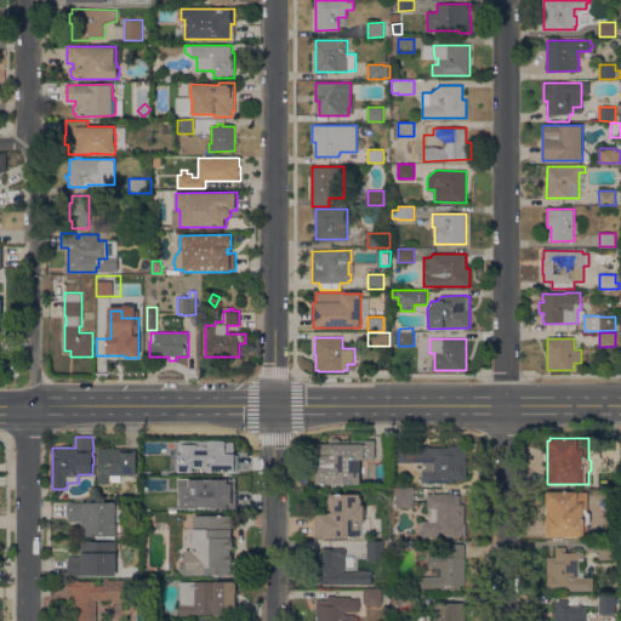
[(315,483),(317,463),(318,463),(318,444),(330,444),(331,440),(334,439),(336,439),(339,439),(342,440),(375,440),(375,459),(360,459),(360,484),(315,483)]
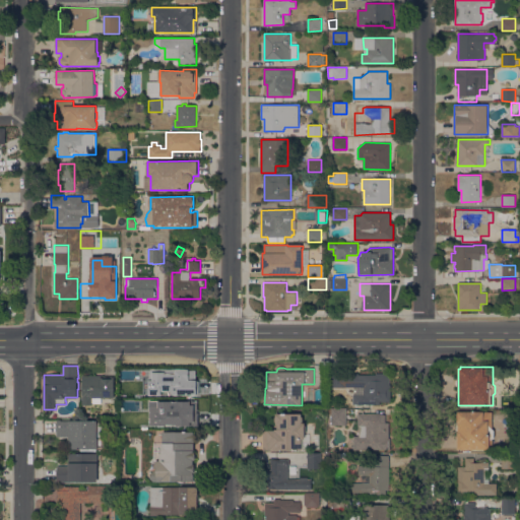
[(122,380),(122,394),(195,394),(195,369),(151,369),(151,380),(122,380)]
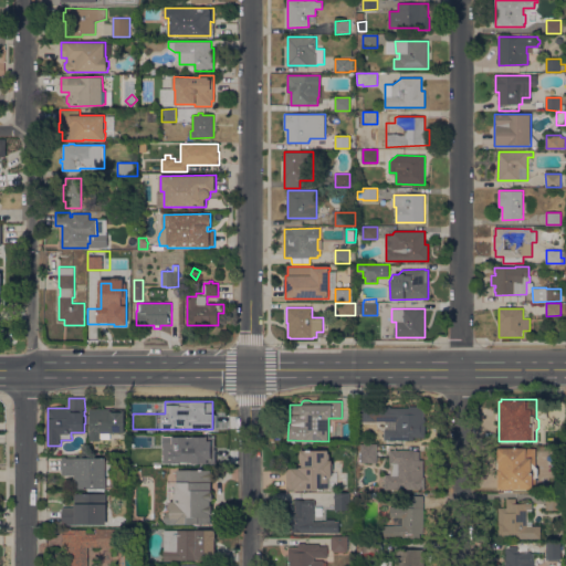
[(390,406),(390,408),(409,408),(409,406),(425,406),(425,418),(426,418),(426,438),(415,438),(415,440),(385,440),(385,430),(386,430),(386,420),(376,420),(376,421),(362,421),(362,406),(390,406)]
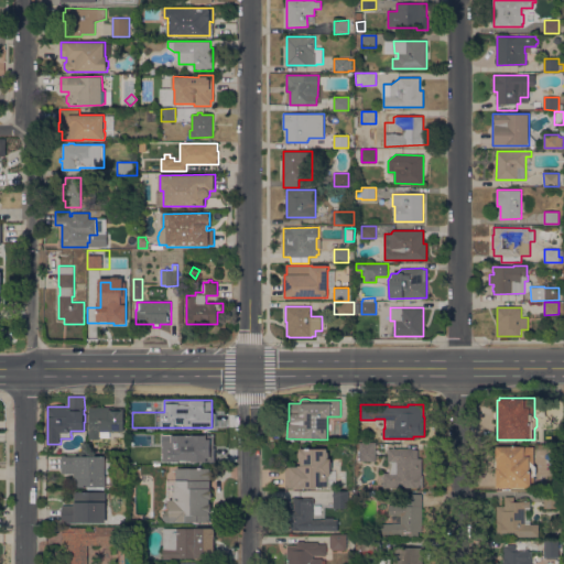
[(116,407),(116,408),(125,408),(125,431),(109,431),(109,436),(100,436),(100,438),(89,438),(89,430),(90,430),(89,408),(116,407)]
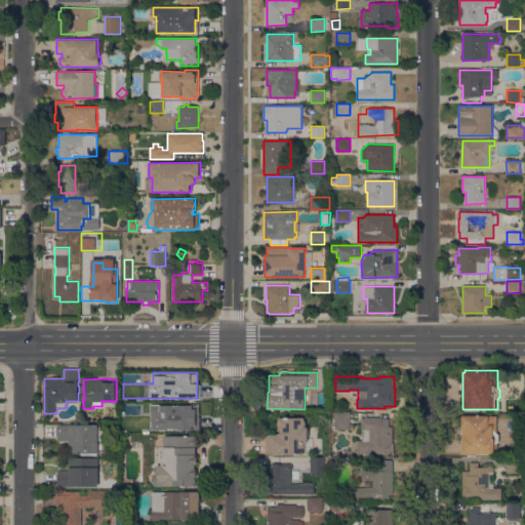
[(186,430),(172,430),(172,428),(167,428),(167,423),(162,423),(159,420),(159,415),(162,412),(166,412),(166,410),(180,410),(187,410),(187,414),(200,414),(200,432),(193,432),(193,431),(186,431),(186,430)]
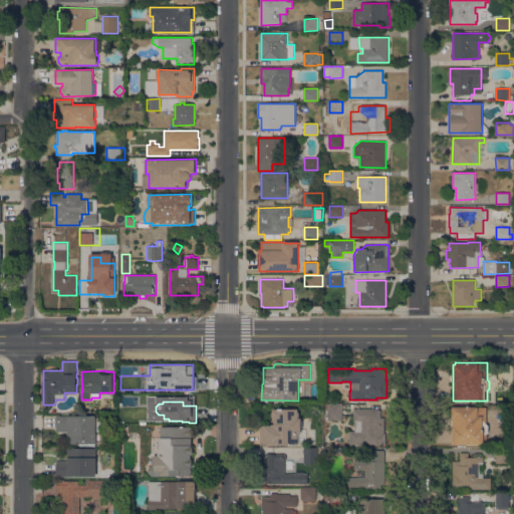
[(342,405),(342,420),(327,420),(327,405),(327,403),(342,403),(342,405)]
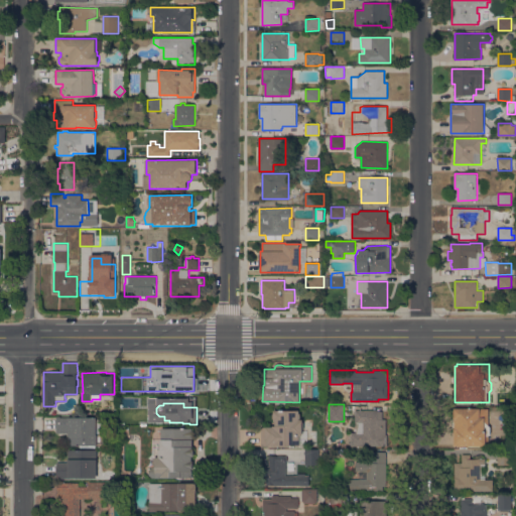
[(455,408),(480,407),(480,409),(489,409),(489,425),(490,427),(491,433),(489,435),(489,445),(485,445),(485,446),(481,446),(481,445),(455,445),(455,408)]
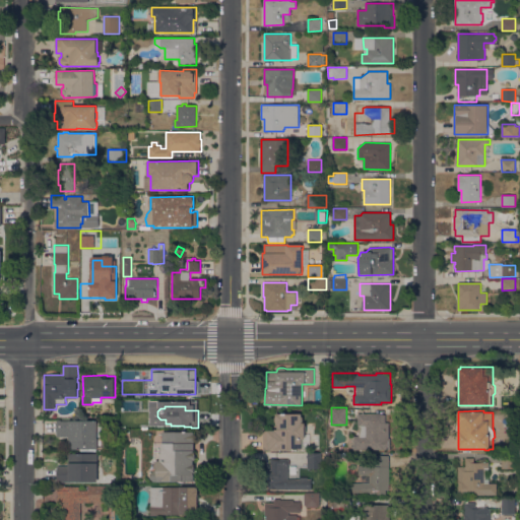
[(305,438),(302,438),(302,450),(263,450),(263,431),(275,430),(275,429),(277,429),(277,425),(276,426),(276,413),(302,413),(302,416),(303,416),(303,421),(302,421),(302,423),(305,423),(305,425),(305,438)]
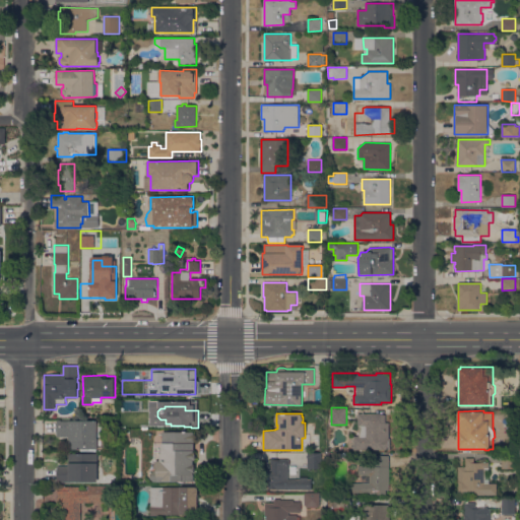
[(386,413),(386,423),(389,423),(389,445),(365,445),(365,449),(353,449),(353,436),(359,436),(359,413),(386,413)]
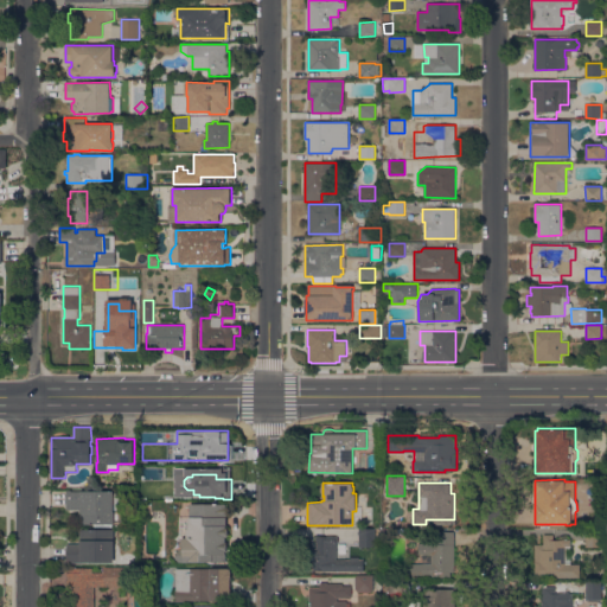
[(81,524),(81,510),(66,510),(66,490),(71,490),(71,491),(113,491),(113,492),(121,492),(121,523),(114,523),(114,524),(81,524)]
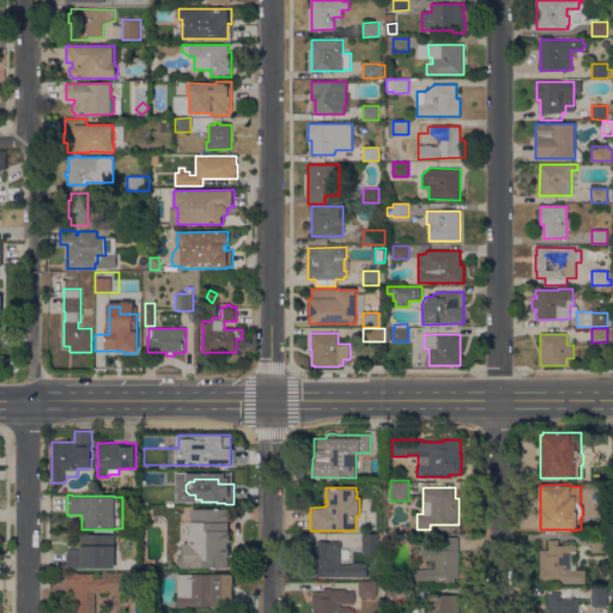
[(230,521),(229,521),(229,533),(230,533),(230,541),(228,541),(228,547),(230,547),(230,557),(228,557),(228,566),(186,568),(177,568),(177,556),(183,556),(183,542),(188,542),(188,534),(189,534),(189,522),(190,522),(190,521),(192,521),(192,509),(230,509),(230,521)]
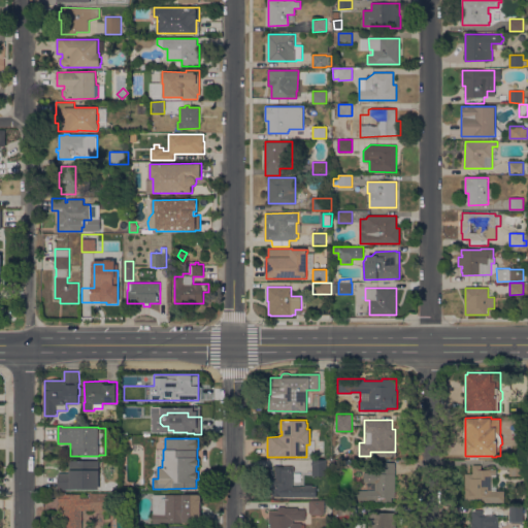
[(99,460),(99,472),(98,472),(98,489),(72,489),(58,489),(58,473),(70,473),(70,460),(99,460)]
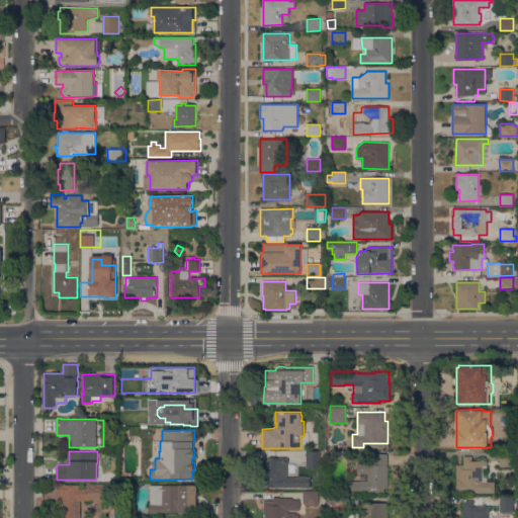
[(307,451),(320,451),(321,464),(326,464),(326,466),(307,466),(307,451)]
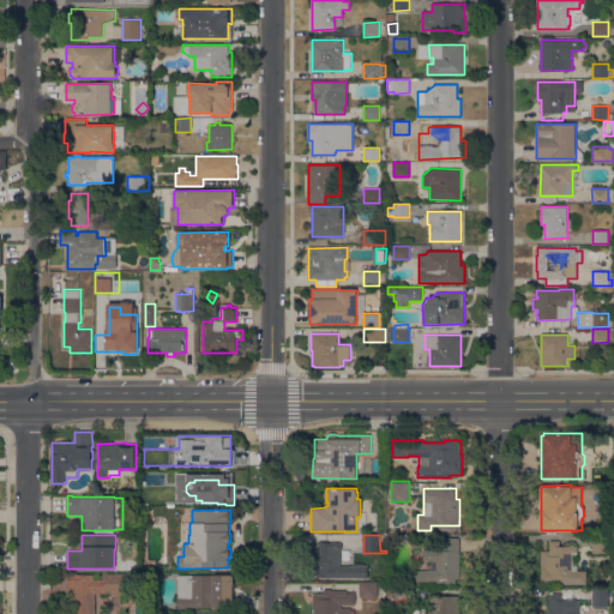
[(593,535),(609,535),(609,553),(593,553),(593,535)]
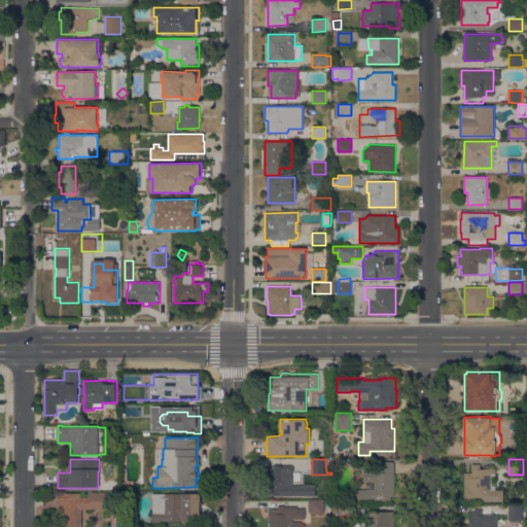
[(394,496),(391,496),(391,502),(354,501),(354,489),(376,489),(376,481),(363,481),(363,471),(381,472),(381,461),(390,461),(390,462),(394,462),(394,496)]
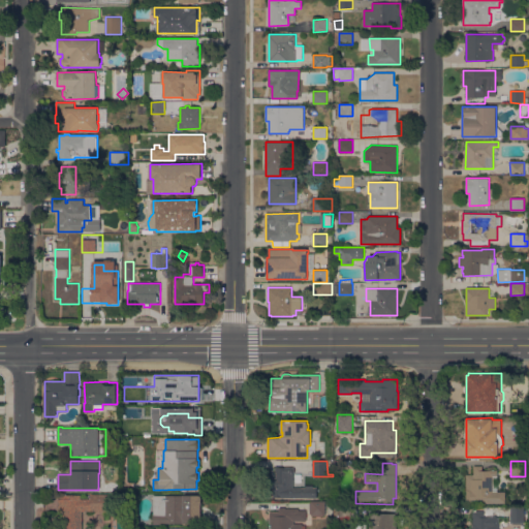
[(466,503),(466,474),(473,474),(473,466),(483,466),(483,470),(497,470),(497,492),(505,492),(505,503),(466,503)]
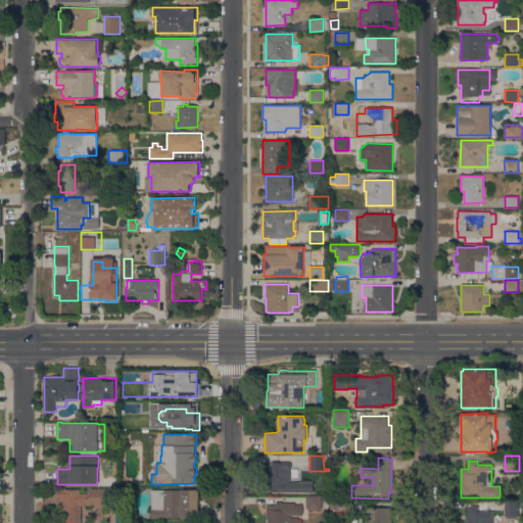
[(271,491),(271,483),(268,483),(268,473),(273,473),(273,462),(290,462),(290,476),(291,476),(291,479),(290,479),(290,482),(302,482),(302,480),(310,480),(310,482),(314,482),(314,492),(271,491)]
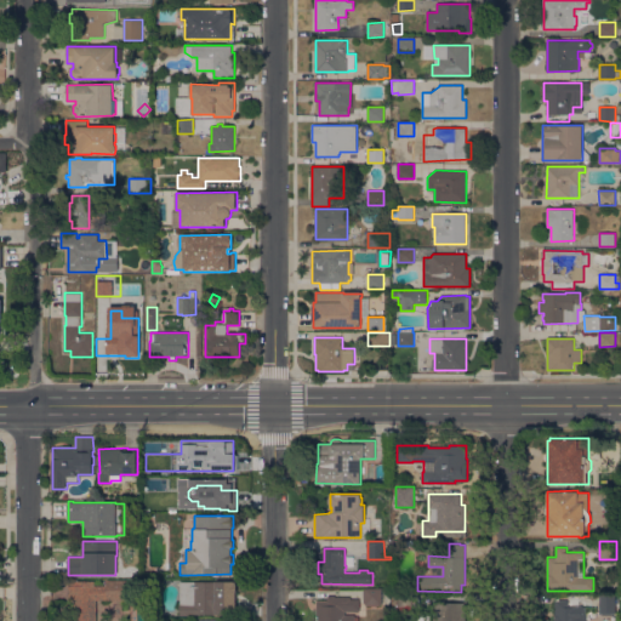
[(96,600),(96,620),(74,620),(74,599),(69,599),(69,586),(70,586),(70,579),(77,579),(77,581),(95,581),(95,585),(107,585),(107,580),(134,580),(134,586),(126,586),(126,600),(124,600),(96,600)]
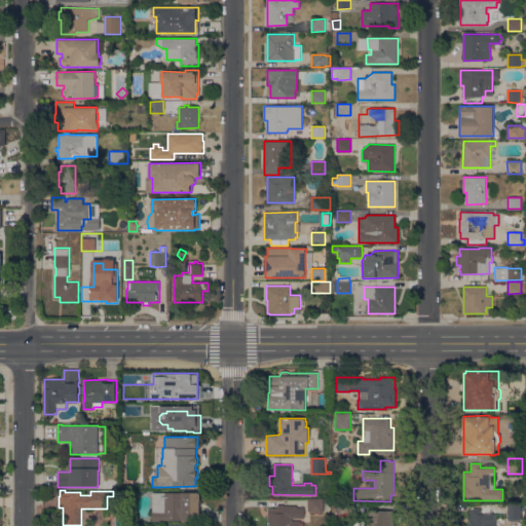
[(198,491),(198,493),(200,493),(200,519),(186,519),(186,520),(165,520),(165,521),(153,521),(152,492),(198,491)]
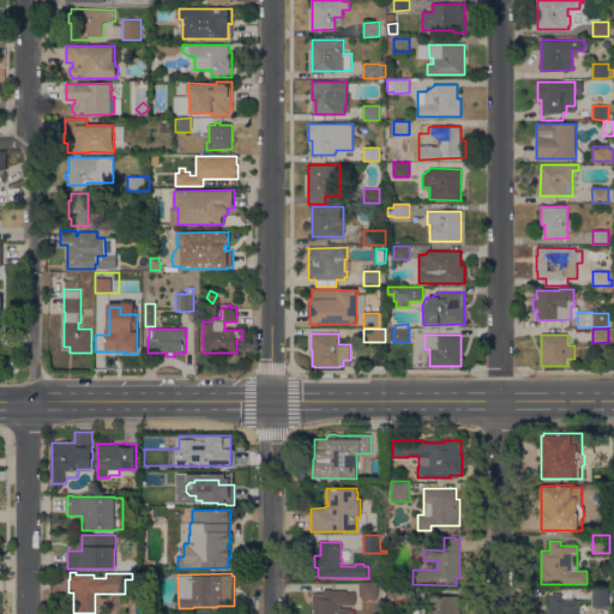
[(378,599),(361,599),(361,596),(360,596),(360,583),(361,583),(361,582),(378,582),(378,599)]
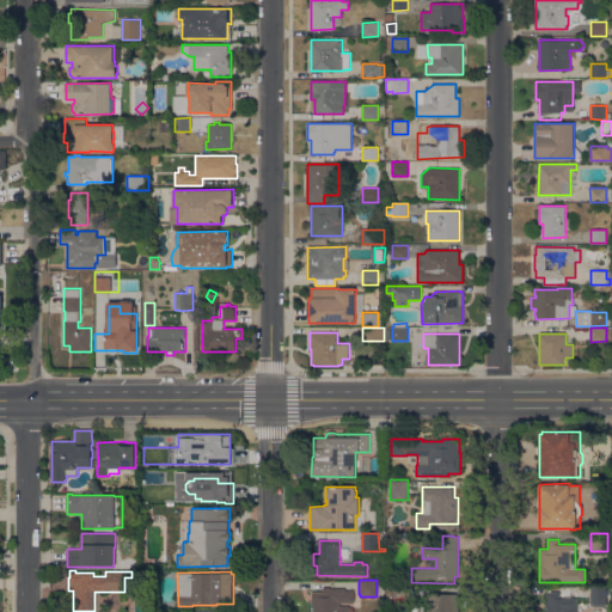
[(392,586),(409,586),(410,599),(392,599),(392,586)]
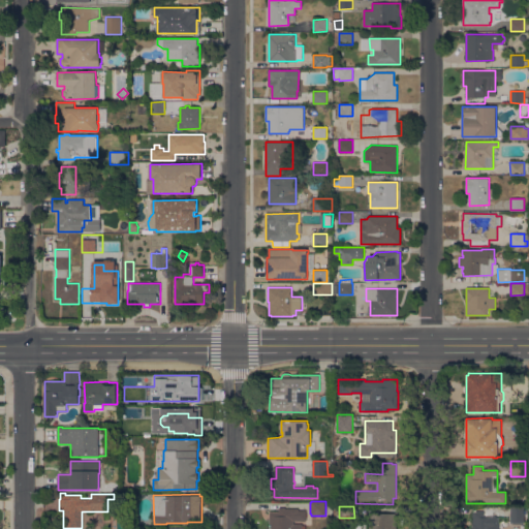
[(365,518),(356,518),(355,506),(365,506),(365,518)]
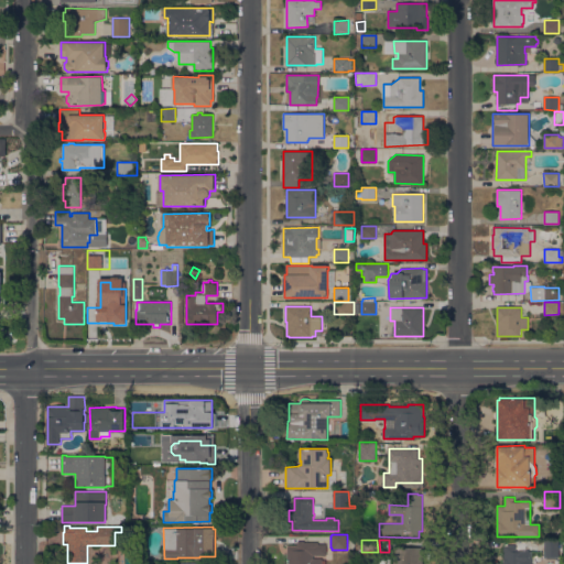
[(503,563),(503,540),(508,540),(508,545),(516,545),(516,546),(517,546),(517,551),(525,551),(525,550),(530,550),(530,551),(532,551),(532,552),(542,552),(542,557),(534,559),(534,563),(503,563)]
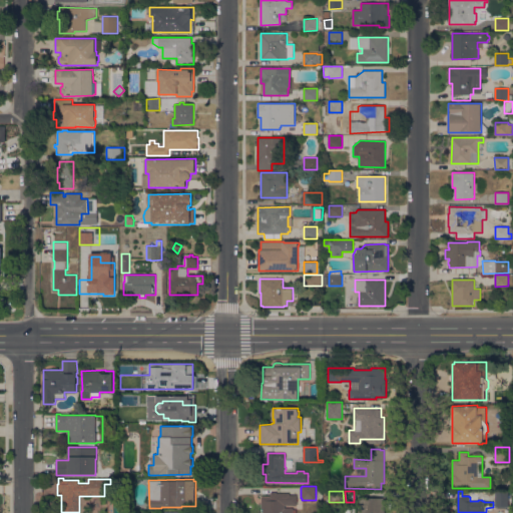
[(495,491),(509,491),(509,506),(507,506),(507,508),(497,508),(497,507),(495,507),(495,491)]
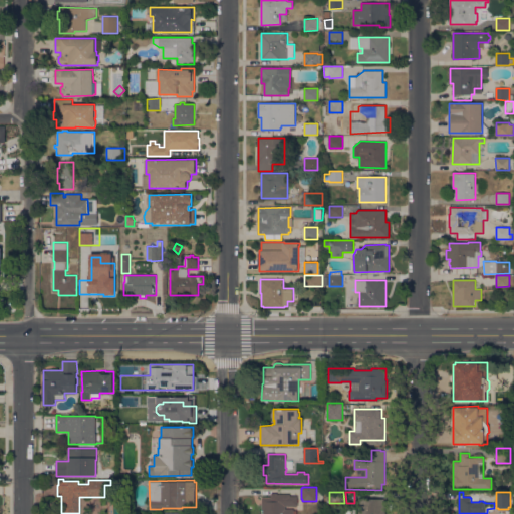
[(262,513),(262,497),(271,498),(271,493),(277,493),(277,494),(290,494),(290,496),(297,496),(297,498),(298,498),(298,503),(297,503),(297,506),(286,506),(285,509),(294,509),(293,510),(297,510),(297,513),(262,513)]
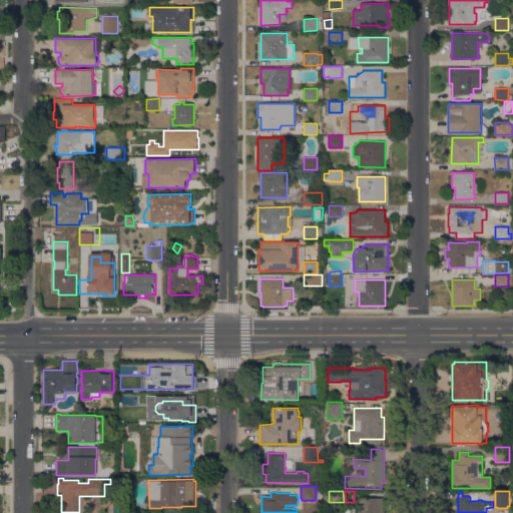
[(384,506),(385,506),(385,512),(354,512),(354,506),(360,506),(360,498),(384,498),(384,506)]
